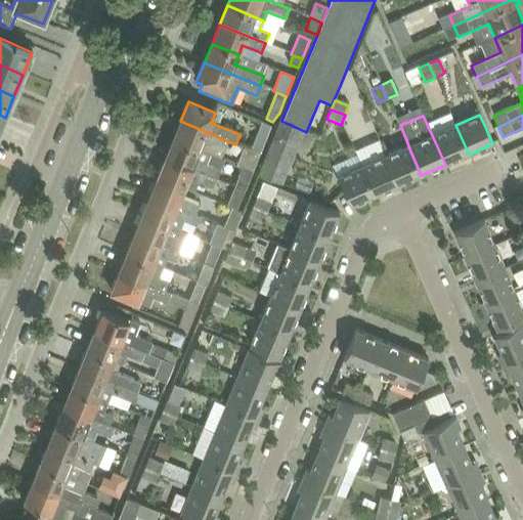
[(279,120),(257,175),(282,185),(304,131),(281,121),(279,120)]
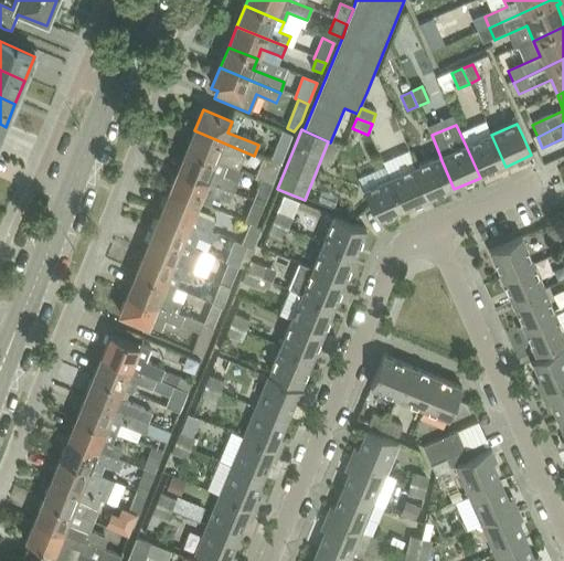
[(194,130),(187,151),(214,162),(227,168),(227,167),(231,158),(242,162),(246,152),(194,130)]
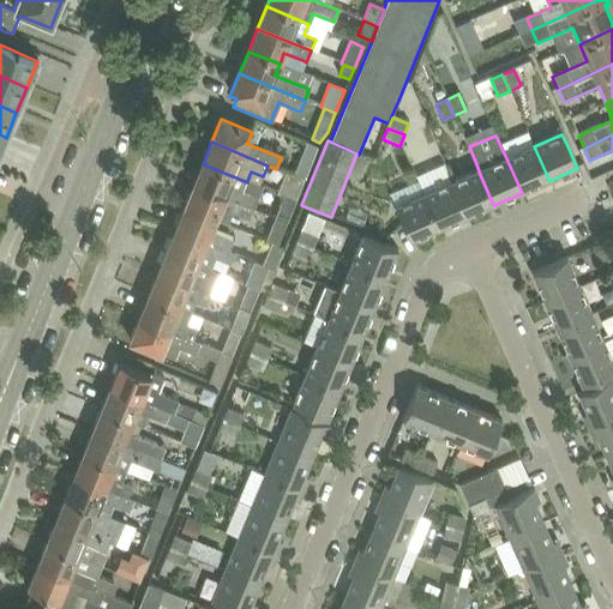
[(307,144),(294,176),(304,181),(318,148),(307,144)]
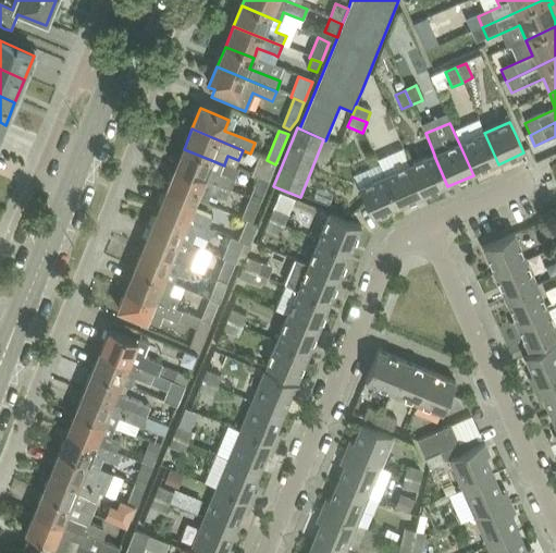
[(498,164),(484,133),(459,144),(473,175),(498,164)]
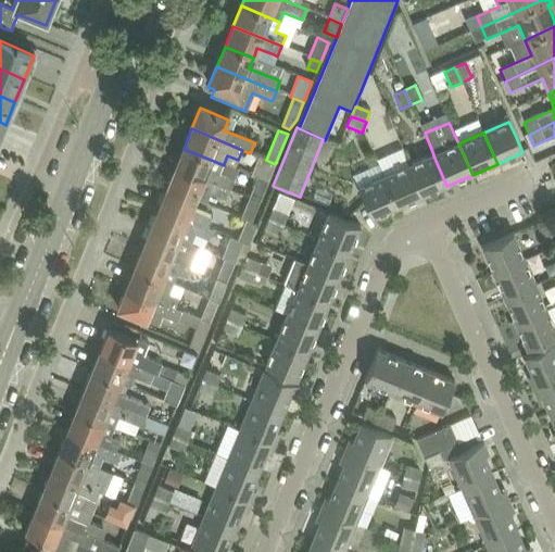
[(221,174),(224,165),(211,160),(184,149),(175,170),(229,191),(234,179),(221,174)]
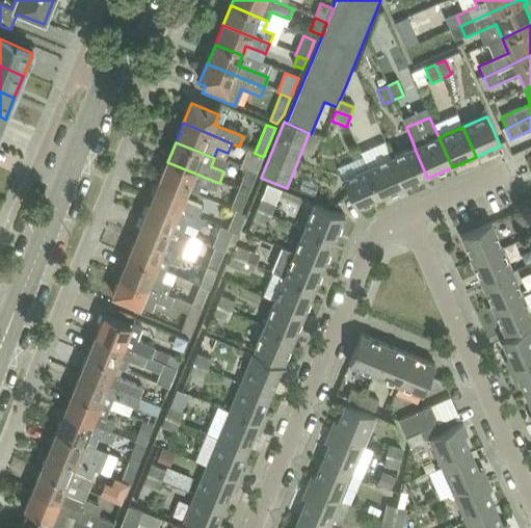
[(427,178),(415,149),(391,159),(403,188),(427,178)]
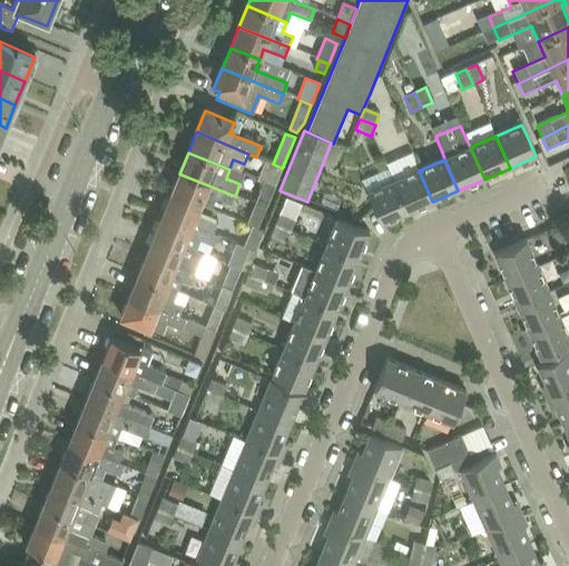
[(274,187),(282,168),(273,164),(265,160),(257,181),(264,184),(274,187)]
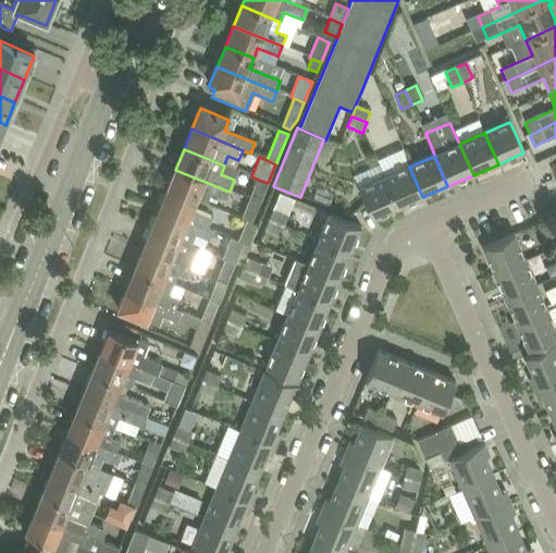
[(422,197),(409,167),(383,177),(397,209),(422,197)]
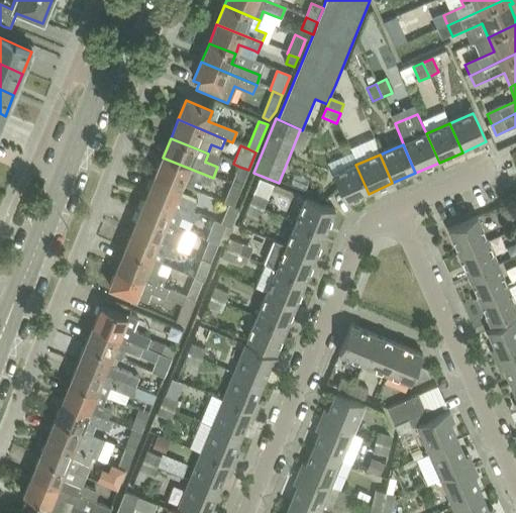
[(213,178),(163,158),(155,176),(181,186),(182,186),(192,190),(195,181),(209,187),(213,178)]
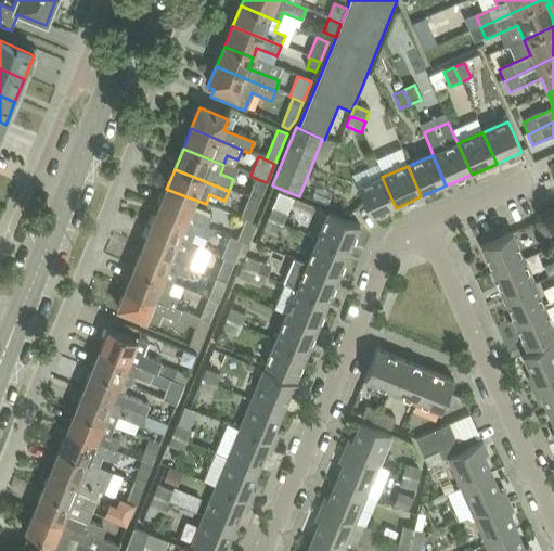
[(396,208),(382,177),(357,188),(371,219),(396,208)]
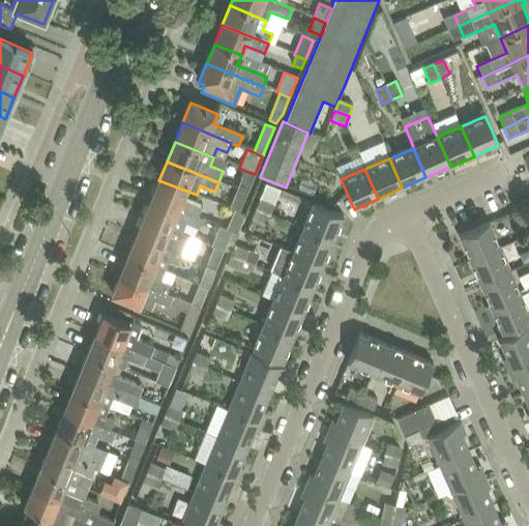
[(240,183),(237,190),(247,194),(255,174),(245,171),(240,183)]
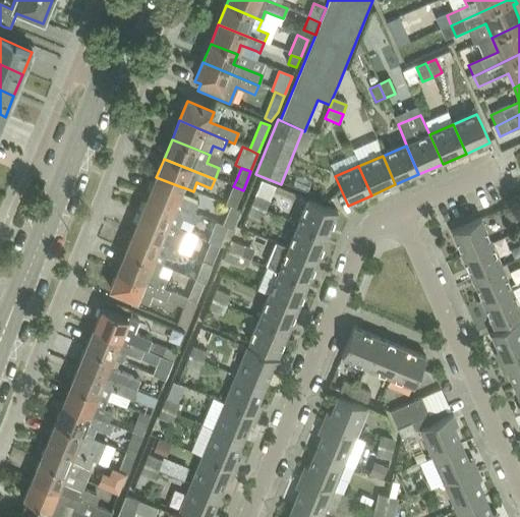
[(178,197),(182,187),(156,177),(149,195),(194,215),(194,214),(193,214),(197,205),(178,197)]
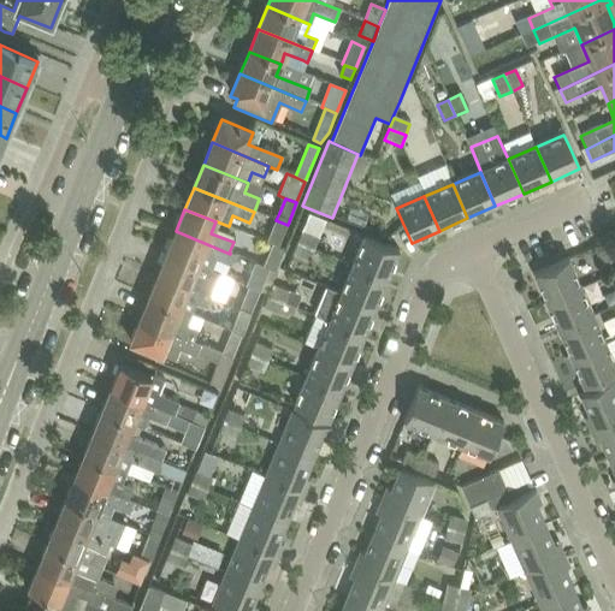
[(278,247),(288,225),(276,220),(267,242),(278,247)]
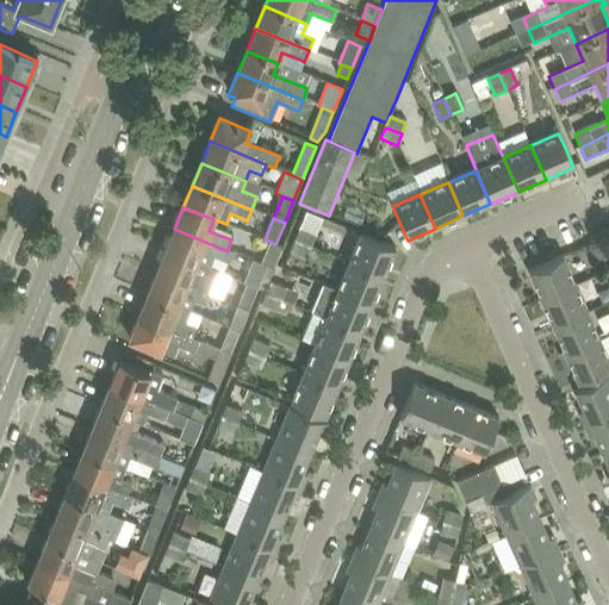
[(228,251),(174,229),(165,251),(210,269),(213,259),(229,264),(234,253),(228,250),(228,251)]
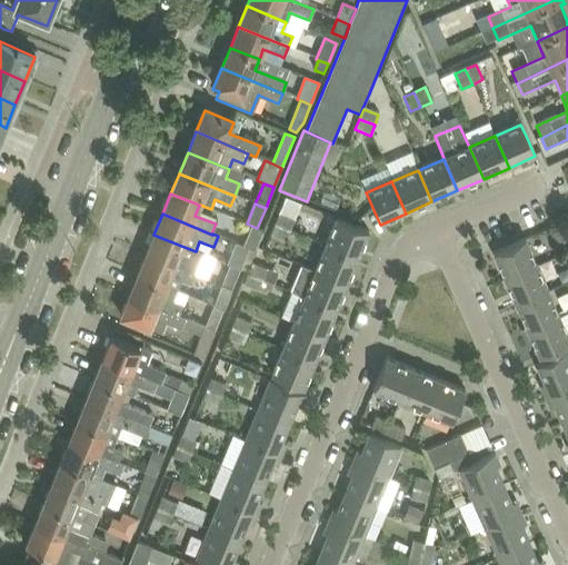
[(279,215),(275,226),(290,231),(295,221),(279,215)]
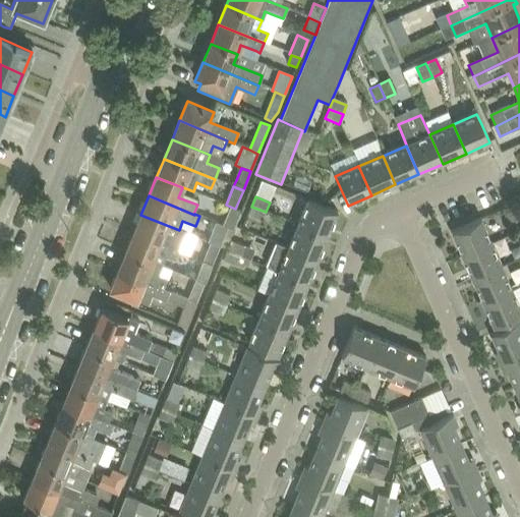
[(337,214),(319,206),(307,202),(298,225),(327,237),(337,214)]
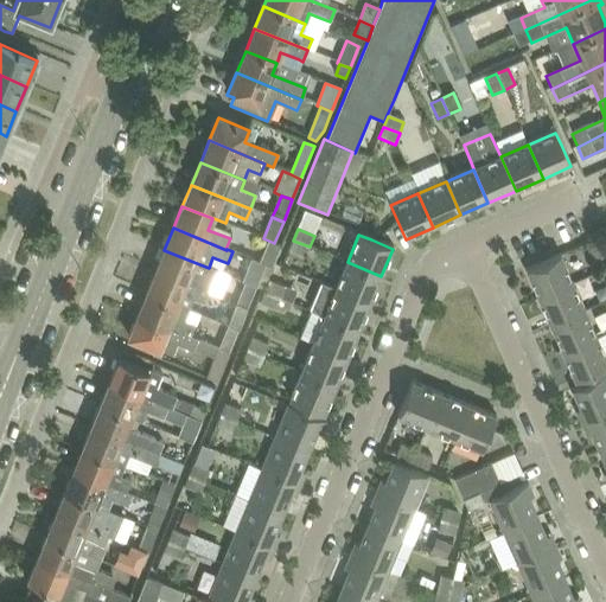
[(274,244),(274,243),(263,238),(268,241),(260,263),(272,269),(281,247),(274,244)]
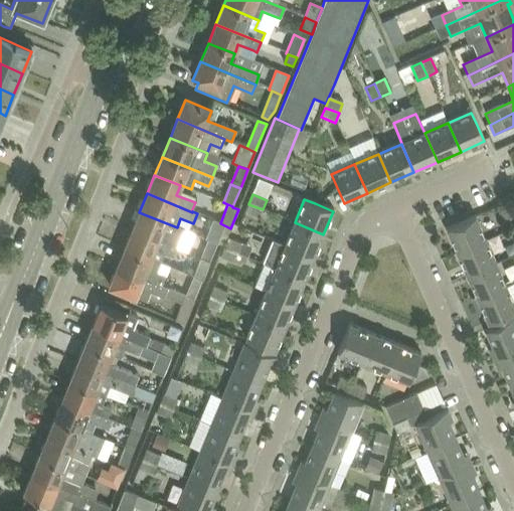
[(512,216),(506,203),(497,207),(503,221),(512,216)]
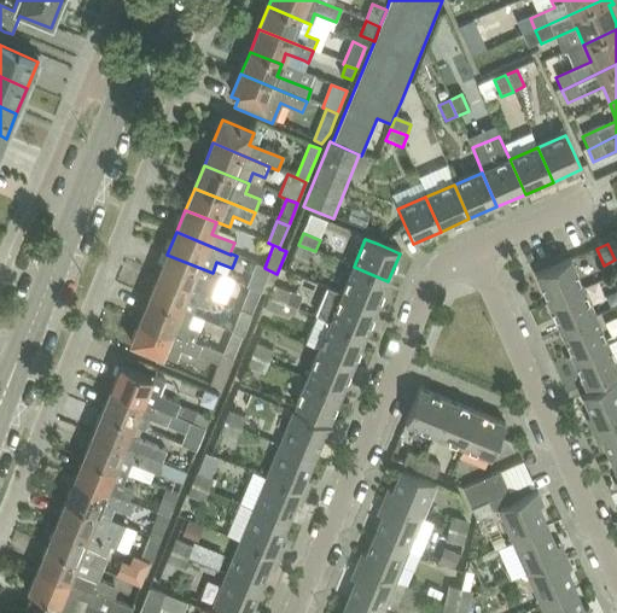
[(310,262),(315,251),(298,245),(294,256),(310,262)]
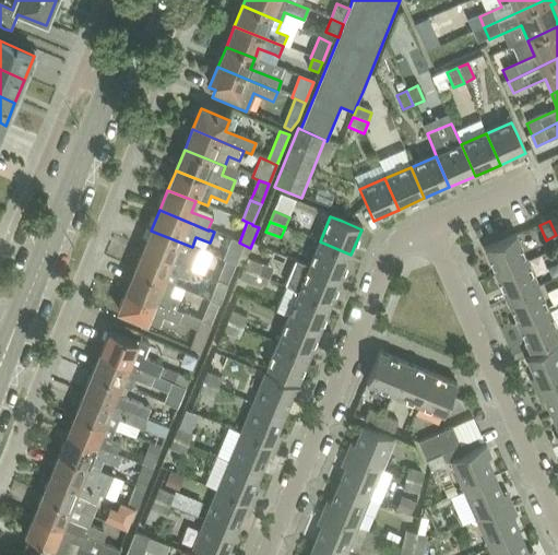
[(192,247),(151,231),(143,250),(191,271),(200,249),(192,247)]
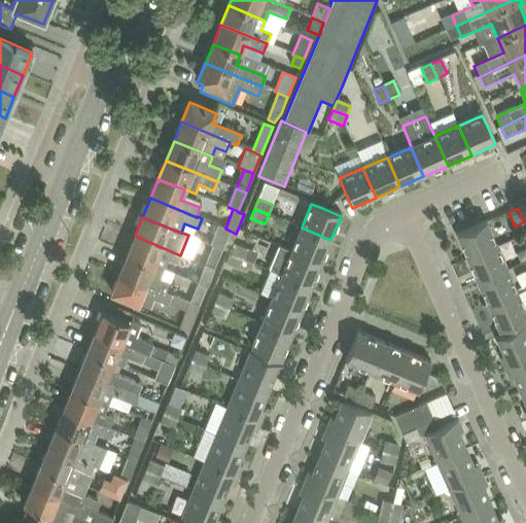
[(496,247),(486,222),(457,236),(467,259),(496,247)]
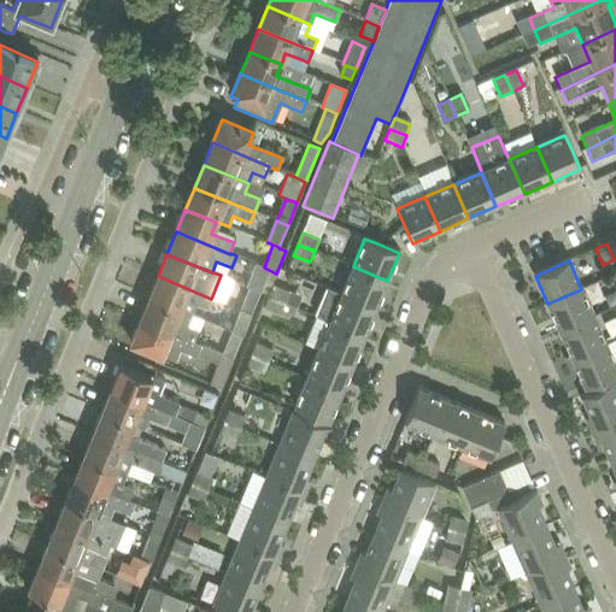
[(268,295),(276,274),(264,268),(256,264),(246,287),(260,292),(260,293),(268,295)]
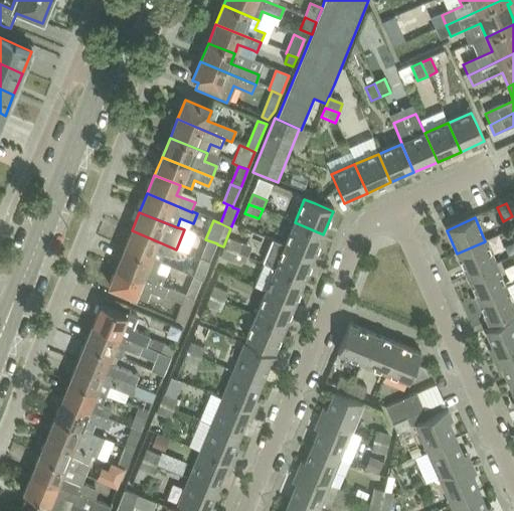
[(314,259),(323,234),(295,222),(285,246),(314,259)]
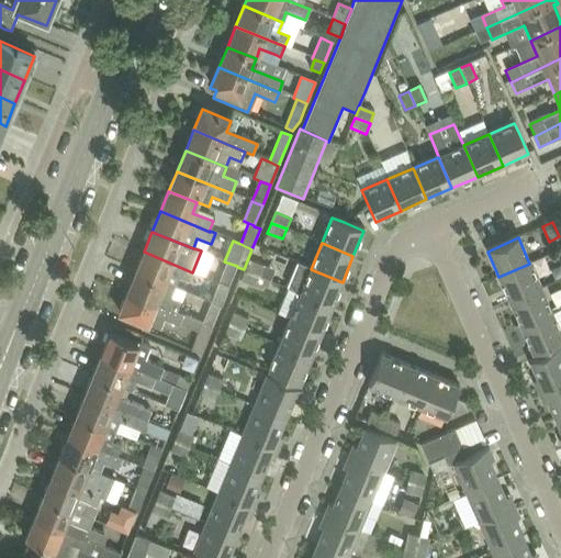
[(192,272),(144,252),(135,272),(176,289),(180,279),(188,282),(192,272)]
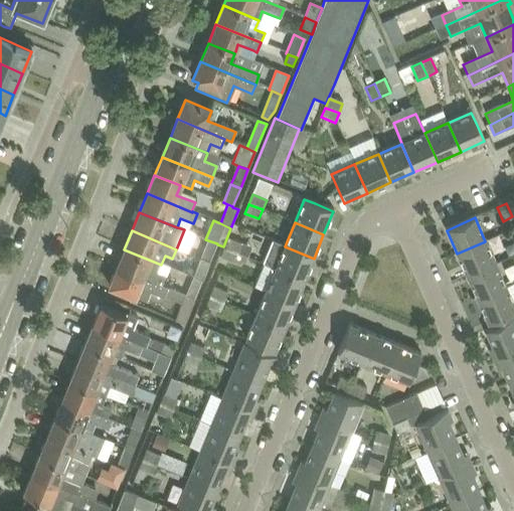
[(209,263),(217,244),(217,243),(205,239),(207,240),(199,258),(201,259),(200,260),(209,263)]
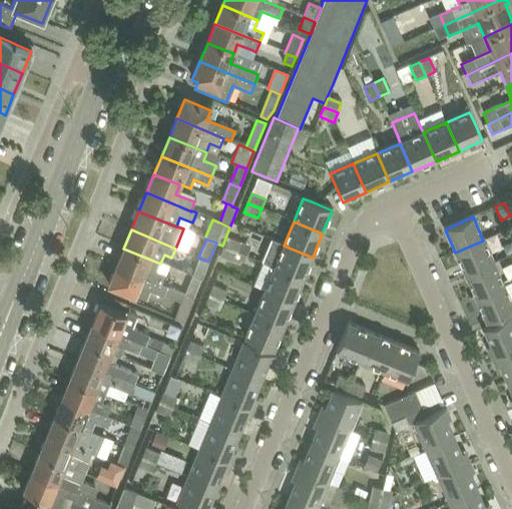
[(226,238),(222,247),(236,253),(240,244),(226,238)]
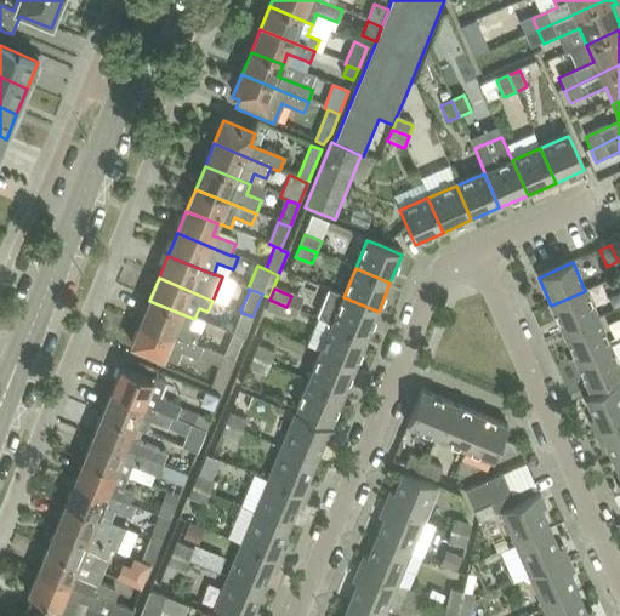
[(367,340),(379,312),(343,297),(330,291),(318,320),(331,325),(367,340)]
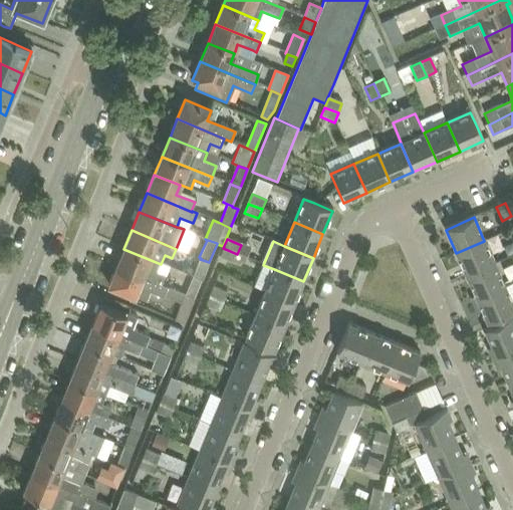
[(495,264),(484,241),(456,253),(466,277),(495,264)]
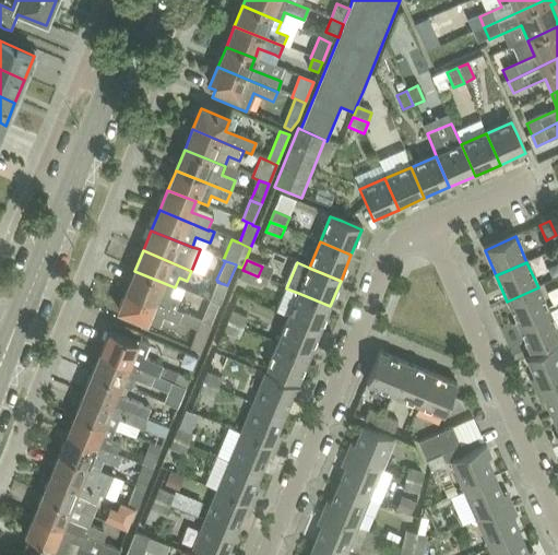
[(256,281),(258,276),(242,270),(239,280),(254,285),(256,281)]
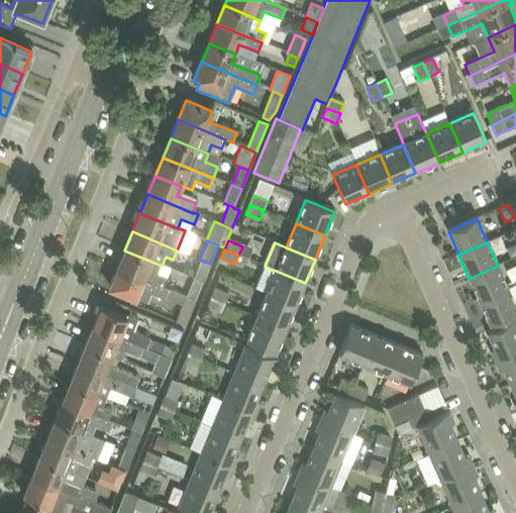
[(162,266),(124,250),(116,270),(162,288),(166,279),(158,276),(162,266)]
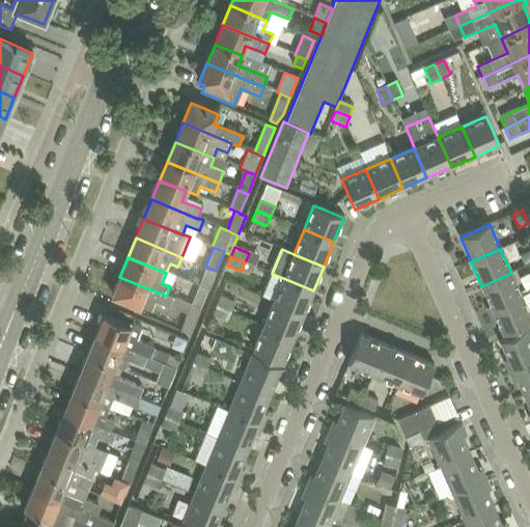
[(208,290),(216,271),(206,268),(199,286),(208,290)]
